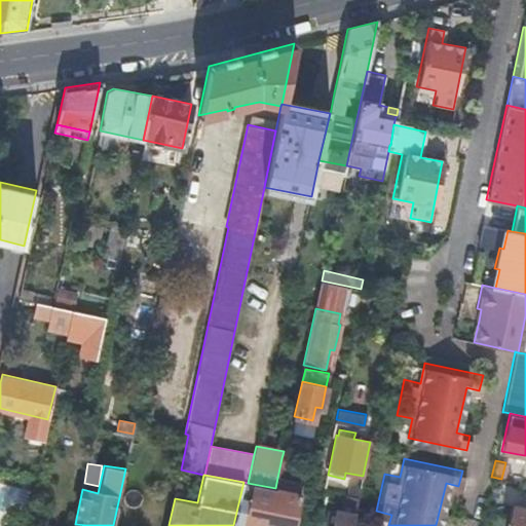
[(298,482),(277,478),(275,488),(253,484),(245,525),(249,525),(292,525),(300,492),(296,492),(298,482)]
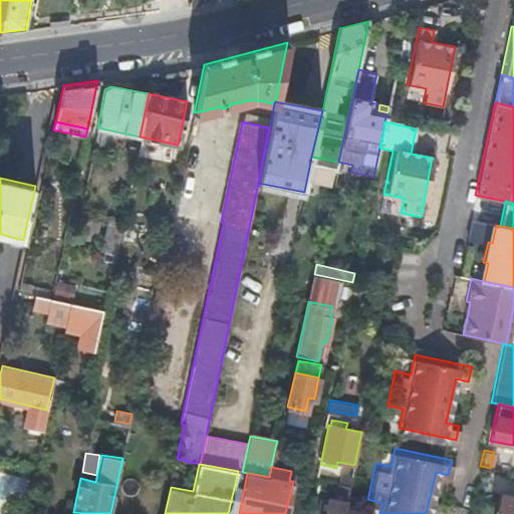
[(344,513),(350,486),(337,483),(337,486),(334,500),(321,497),(317,513),(344,513)]
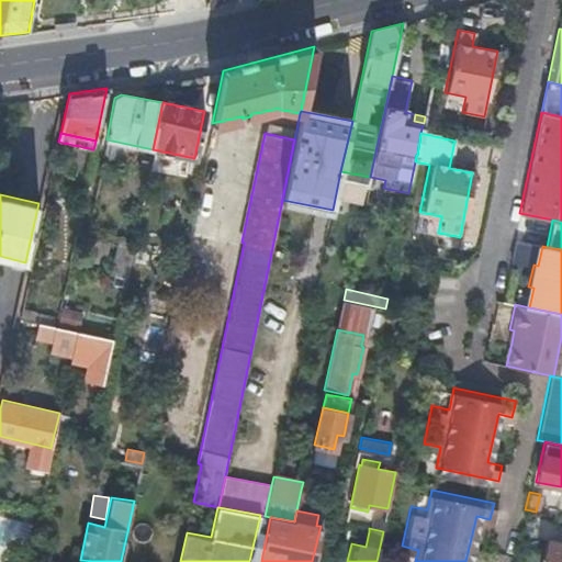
[(561,561),(561,541),(548,538),(541,561),(561,561)]
